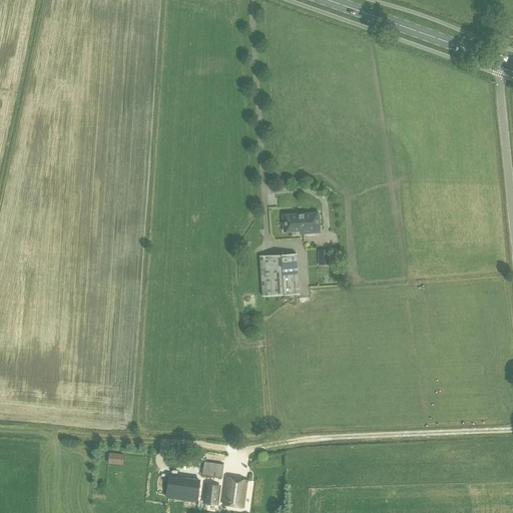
[(305,230),(305,233),(320,232),(319,212),(283,215),(284,231),(305,230)]
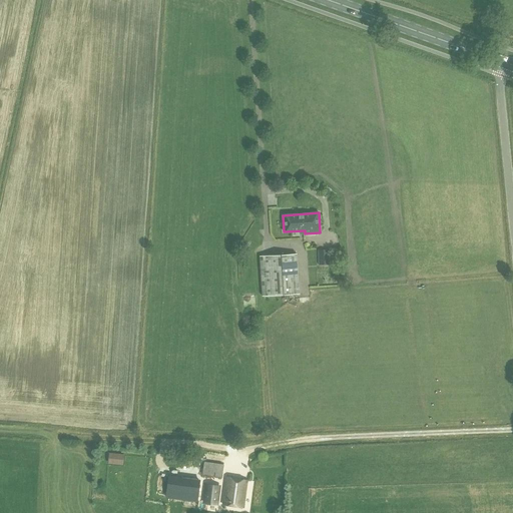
[(328,249),(318,250),(319,264),(329,264),(328,249)]
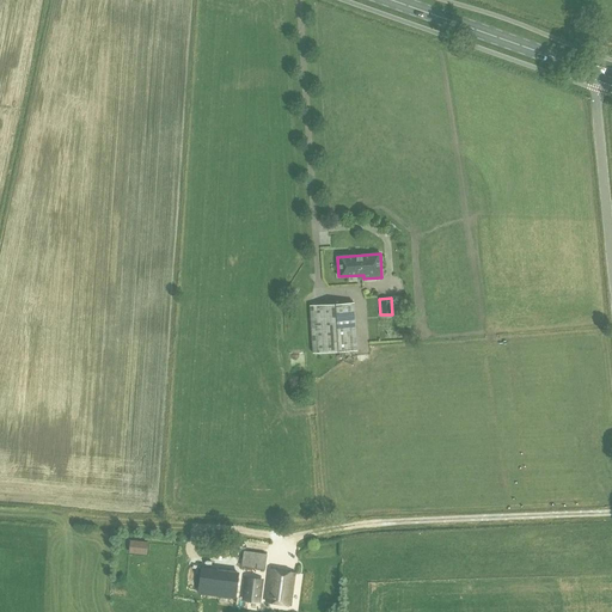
[(356,350),(353,303),(312,305),(310,305),(313,353),(356,350)]
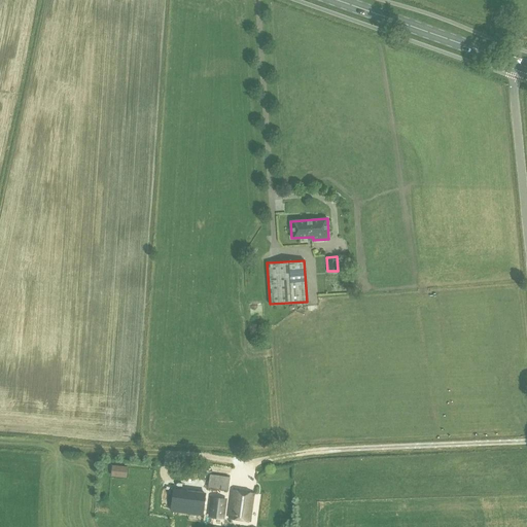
[(229,490),(230,477),(210,473),(208,488),(229,490)]
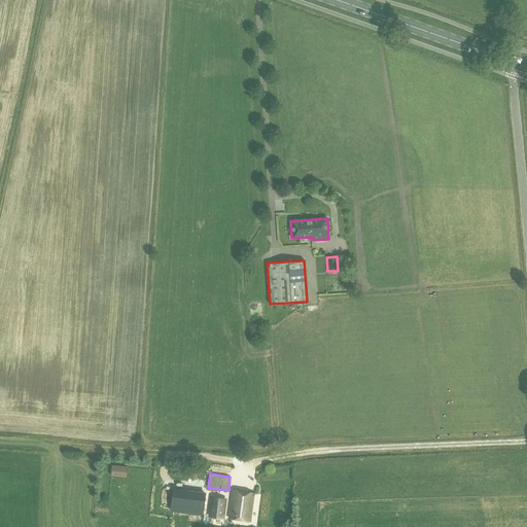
[(207,493),(173,489),(170,512),(204,516),(207,493)]
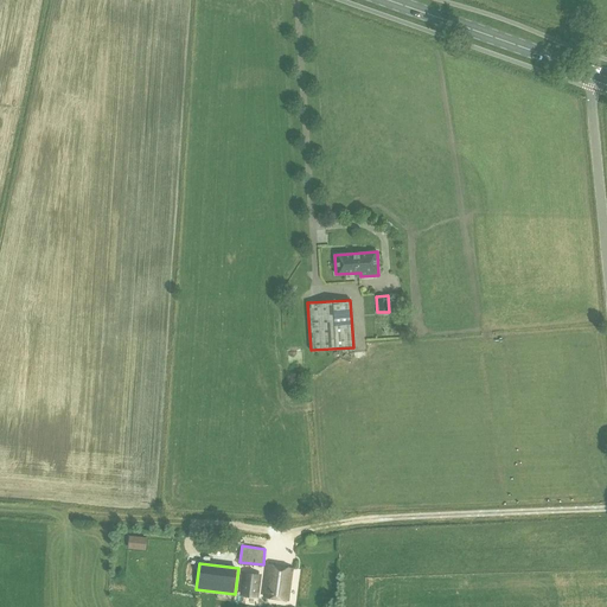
[(293,569),(268,566),(263,598),(288,601),(293,569)]
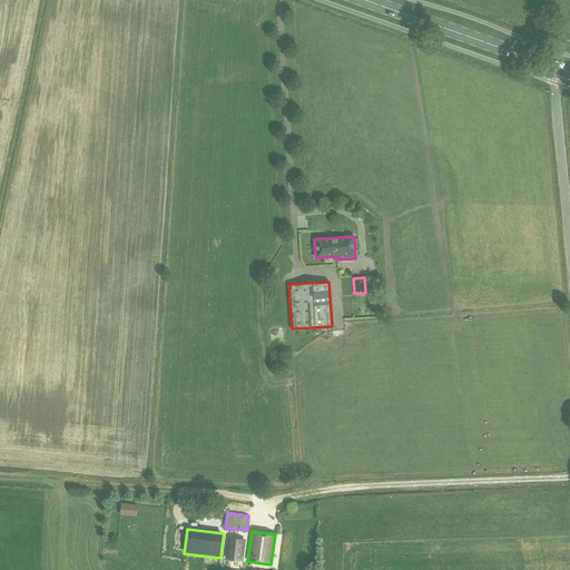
[(242,560),(244,540),(228,539),(226,559),(242,560)]
